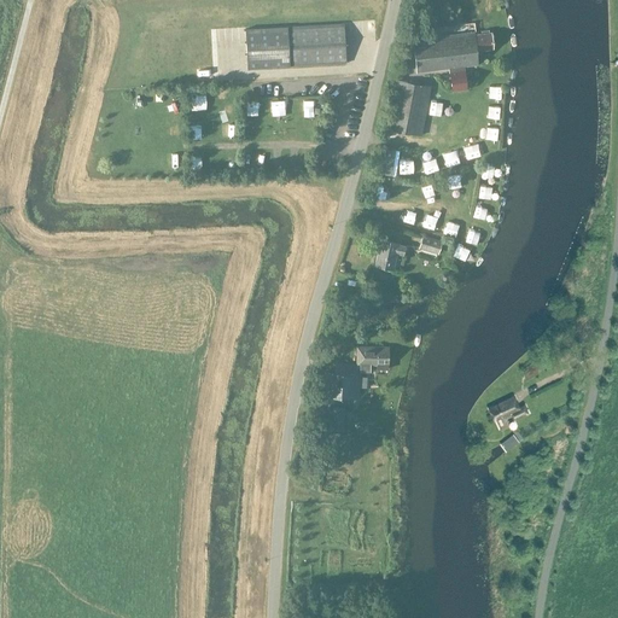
[(343,24),(287,28),(246,30),(248,59),(289,57),(289,66),(345,63),(343,24)]
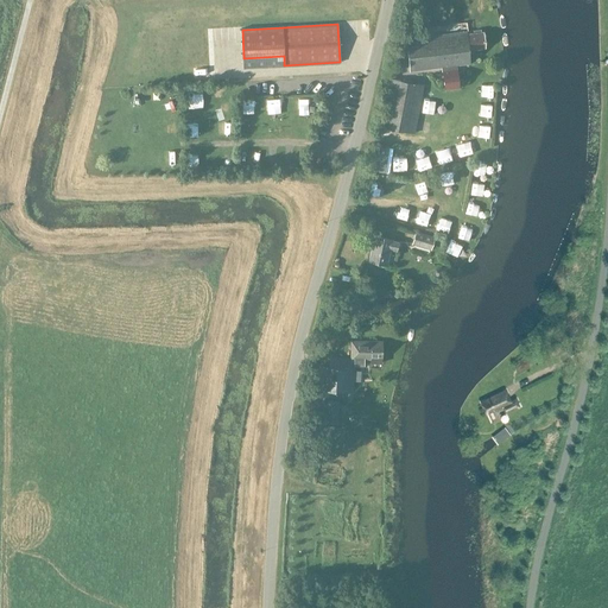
[(441,68),(457,65),(470,64),(469,55),(473,54),(473,49),(485,48),(483,32),(481,32),(480,30),(473,31),(473,33),(467,35),(466,32),(405,40),(410,73),(441,68)]
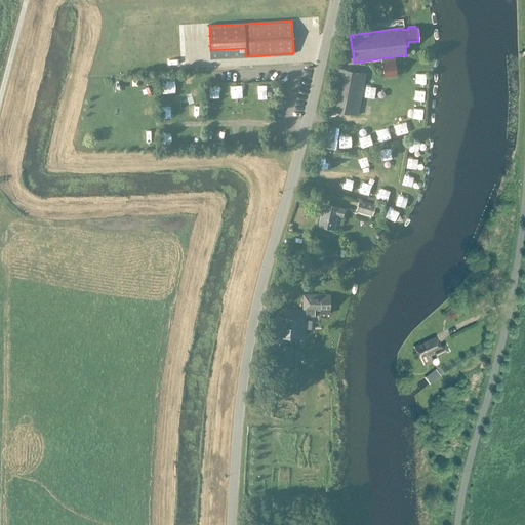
[(366,74),(340,69),(341,64),(341,63),(342,57),(338,56),(337,62),(336,69),(328,110),(358,116),(366,74)]
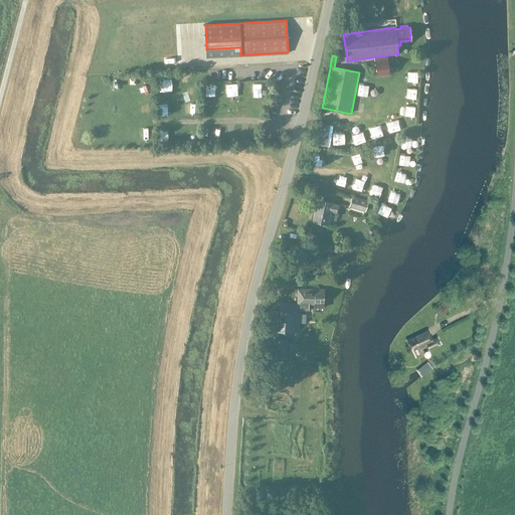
[(387,55),(373,57),(375,65),(376,76),(389,74),(388,64),(387,55)]
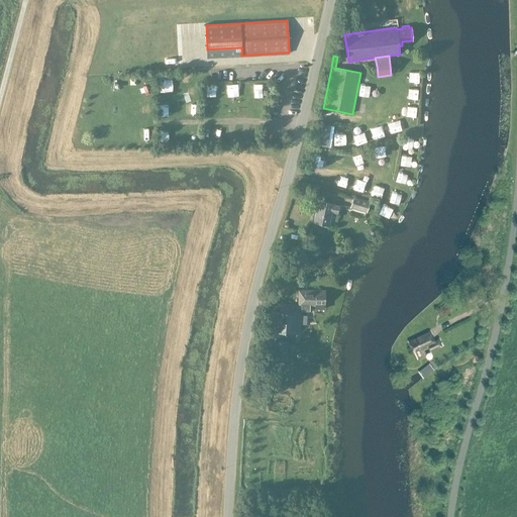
[(157,83),(171,82),(170,69),(156,70),(157,83)]
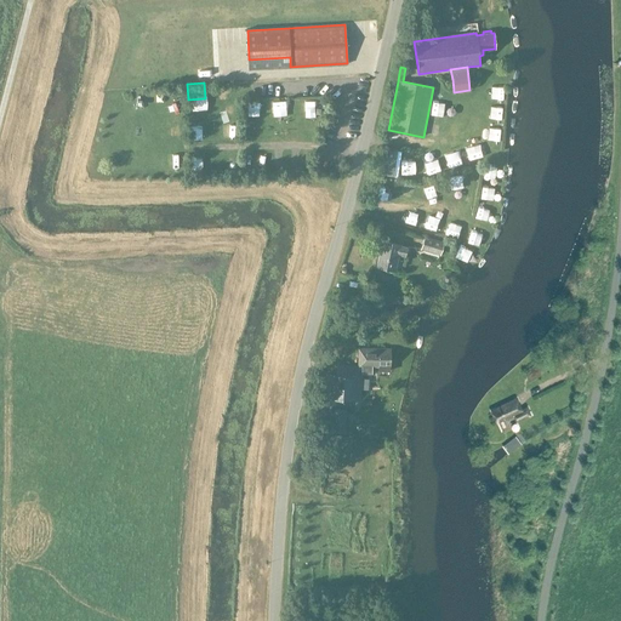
[(312,113),(312,97),(300,98),(300,113),(312,113)]
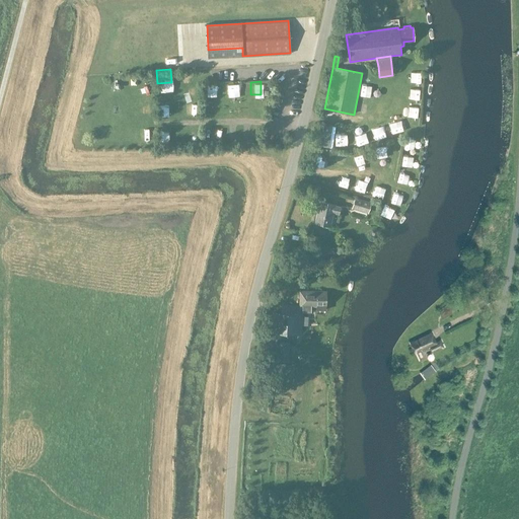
[(215,89),(215,82),(205,82),(205,90),(215,89)]
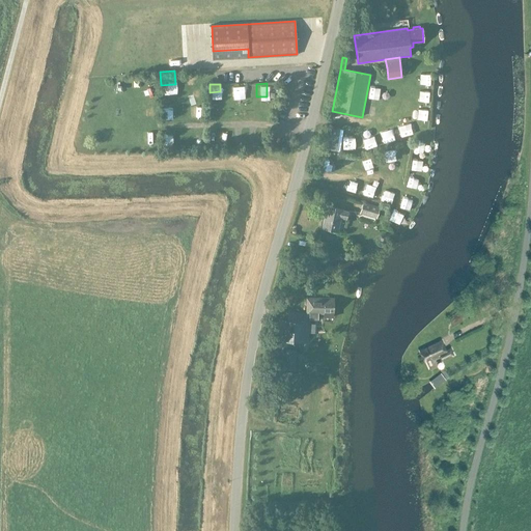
[(410,128),(397,132),(399,139),(412,135),(410,128)]
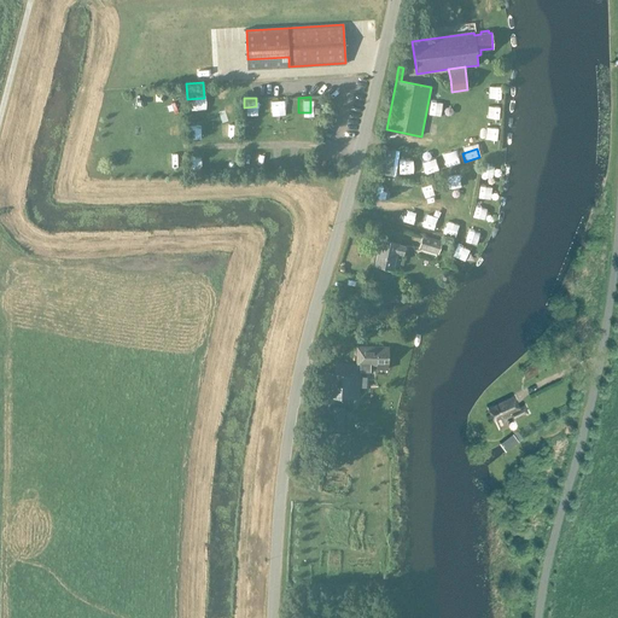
[(384,151),(380,173),(390,175),(394,152),(384,151)]
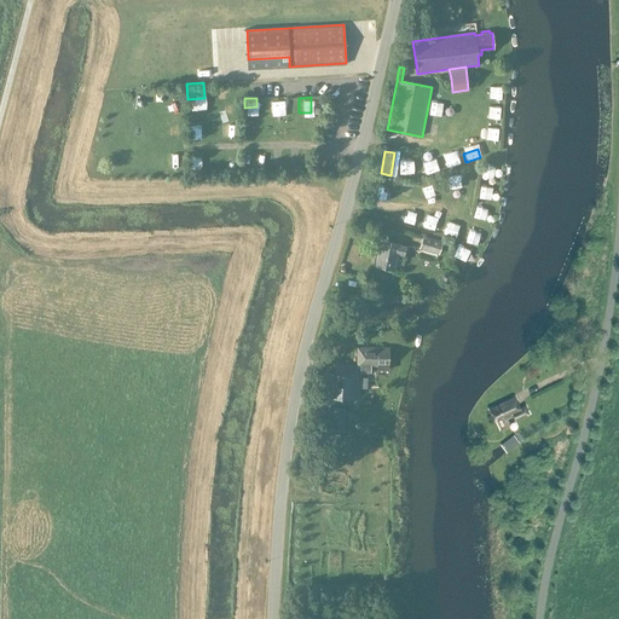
[(258,156),(244,155),(243,169),(258,169),(258,156)]
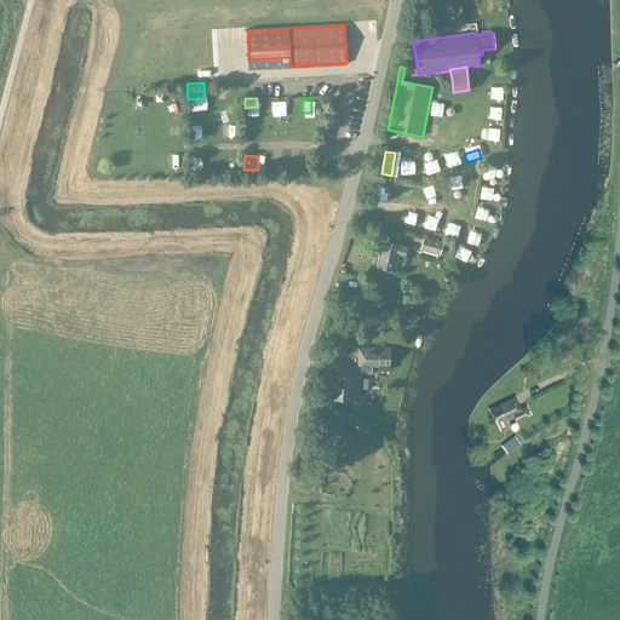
[(478,179),(486,182),(489,166),(482,165),(478,179)]
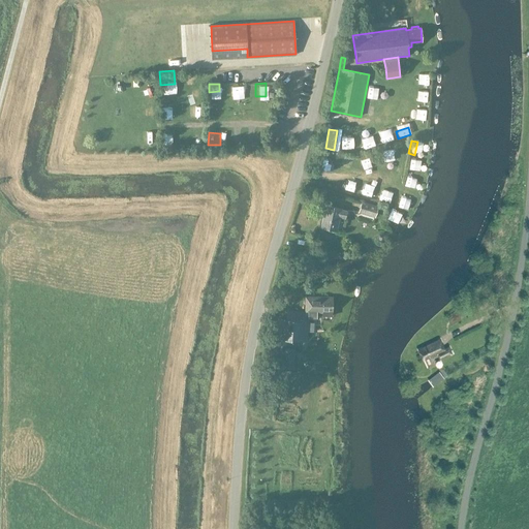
[(361,157),(362,169),(371,169),(371,157),(361,157)]
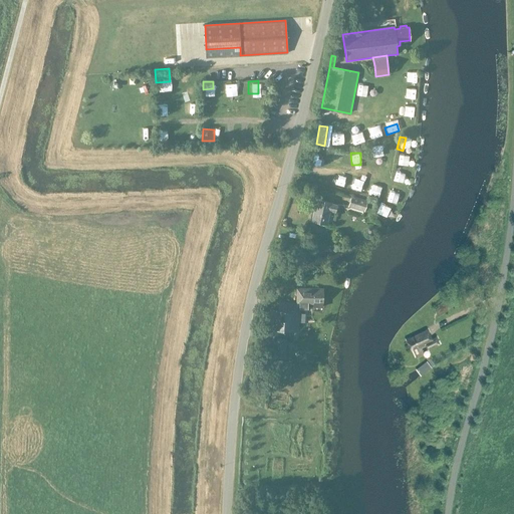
[(406,167),(408,155),(397,154),(396,165),(406,167)]
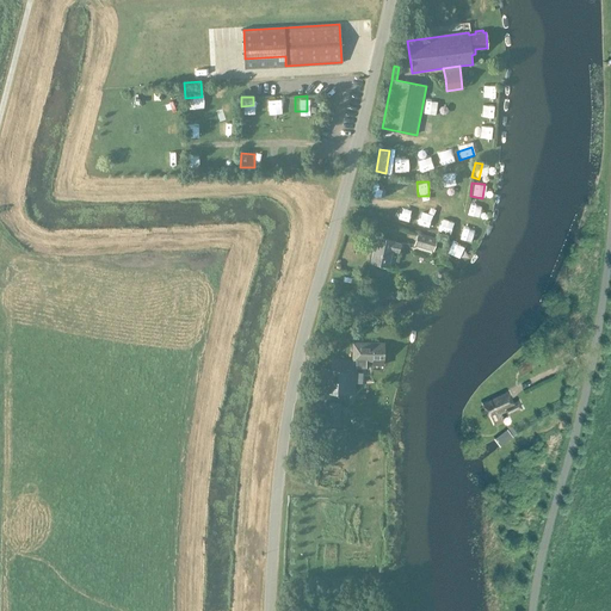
[(408,221),(409,209),(400,208),(397,220),(408,221)]
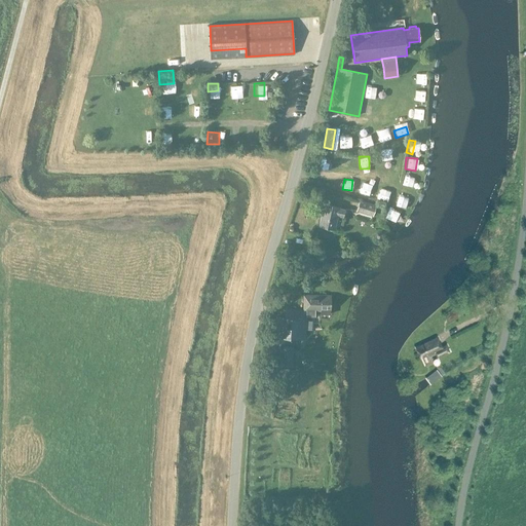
[(378,192),(376,198),(387,203),(389,197),(378,192)]
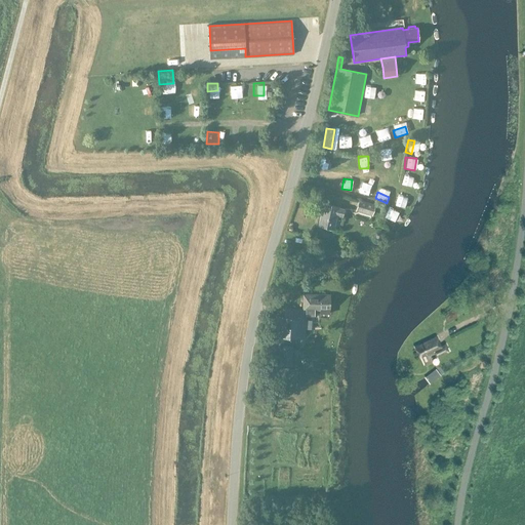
[(393,207),(404,209),(406,197),(395,195),(393,207)]
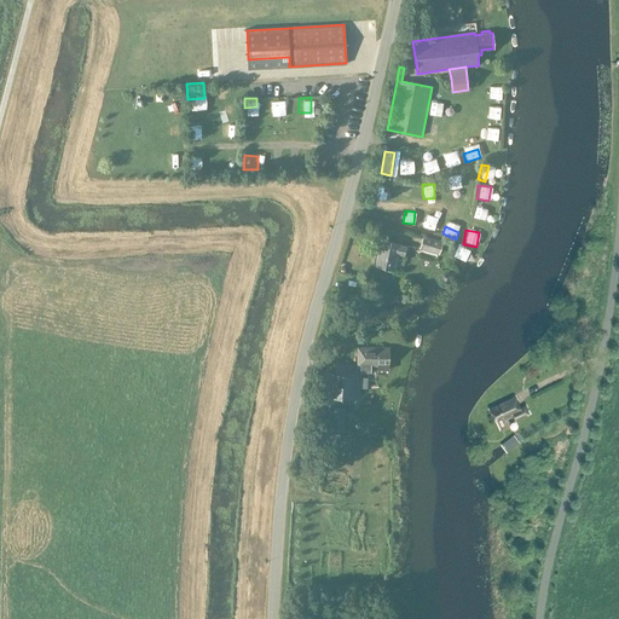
[(422,236),(418,249),(439,255),(443,242),(422,236)]
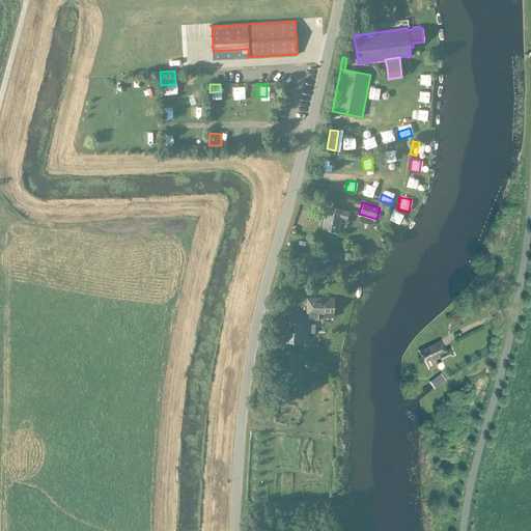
[(328,206),(323,228),(337,232),(339,218),(346,220),(348,212),(341,211),(341,210),(328,206)]
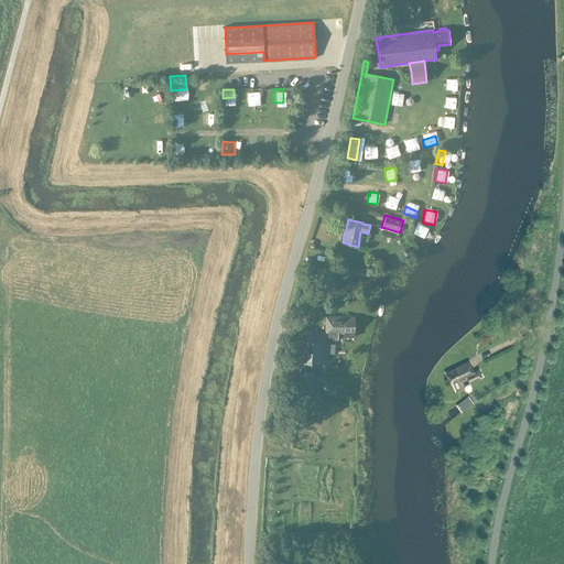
[(412,237),(418,239),(421,225),(414,224),(412,237)]
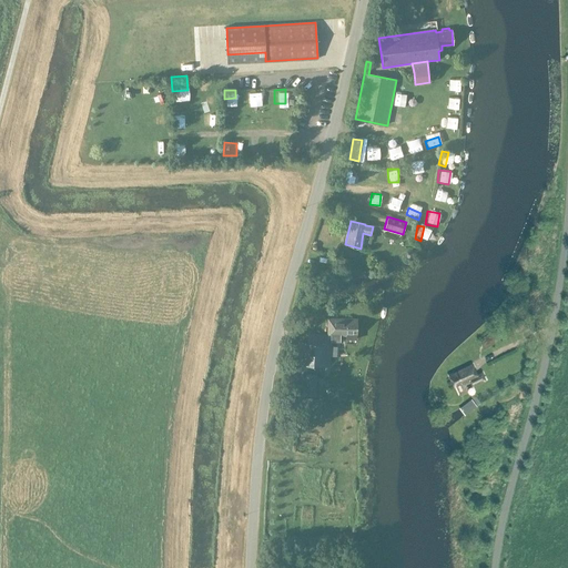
[(337,336),(346,336),(346,340),(356,340),(356,334),(357,334),(357,320),(327,318),(327,335),(308,335),(308,343),(298,343),(298,365),(331,365),(331,341),(337,341),(337,336)]
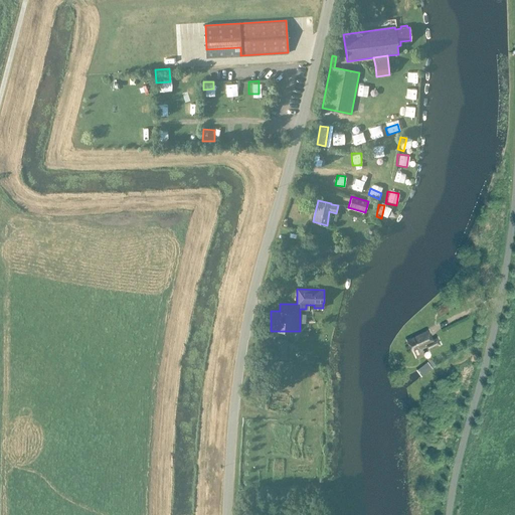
[(420,347),(426,344),(428,349),(440,344),(437,338),(433,340),(428,330),(407,340),(411,349),(419,346),(420,347)]
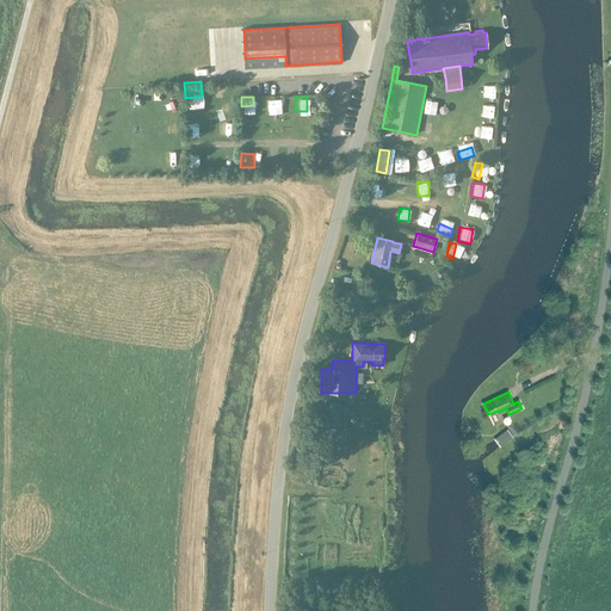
[(323,426),(339,427),(341,403),(326,402),(323,426)]
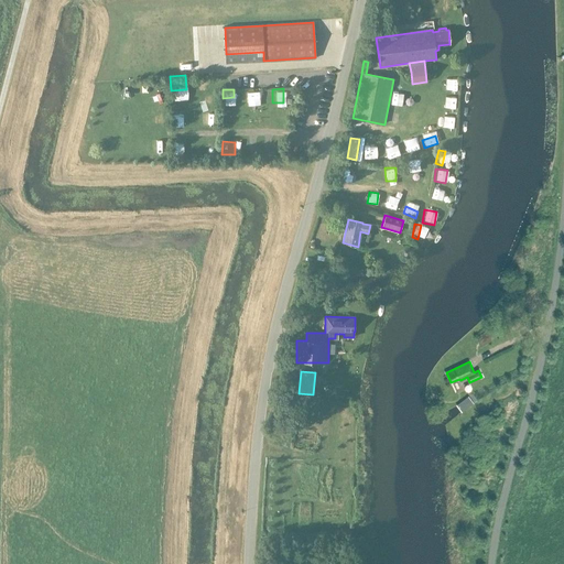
[(457,404),(459,409),(472,399),(468,396),(457,404)]
